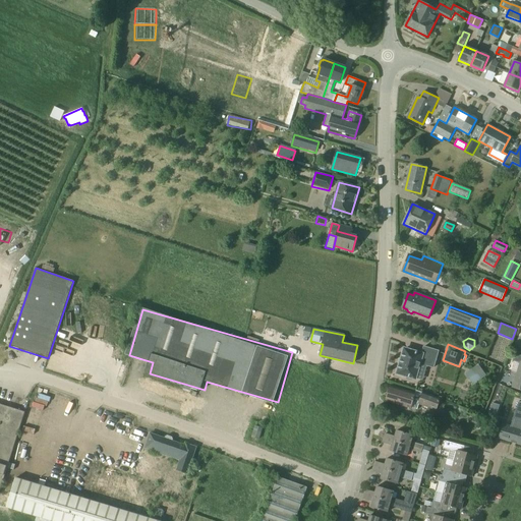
[(439,351),(424,347),(422,354),(405,349),(397,373),(407,377),(406,380),(412,381),(413,379),(415,380),(419,364),(433,368),(439,351)]
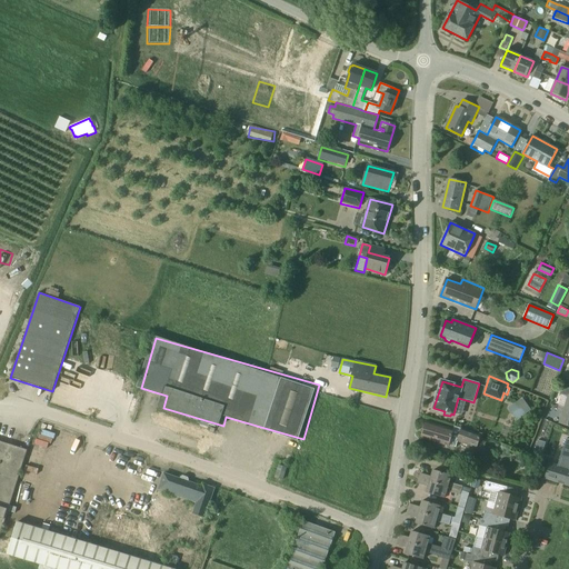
[(568,397),(565,410),(568,410),(568,388),(562,386),(559,395),(568,397)]
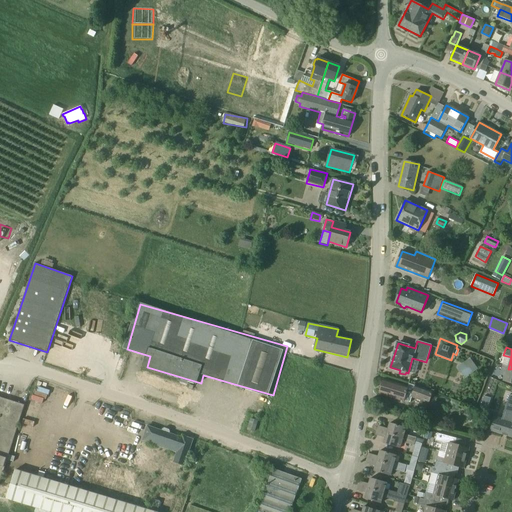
[(470,358),(457,367),(464,377),(477,367),(470,358)]
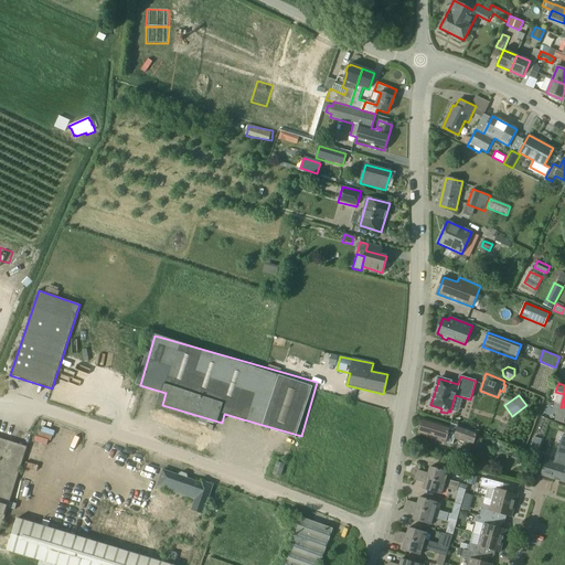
[(564,407),(561,407),(555,420),(564,424),(564,407)]
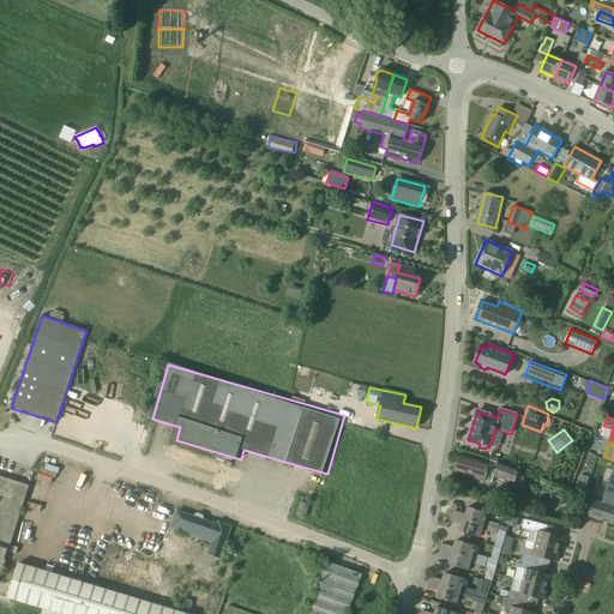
[(489,464),(459,455),(455,473),(485,481),(492,483),(494,476),(515,485),(521,470),(498,462),(491,459),(489,464)]
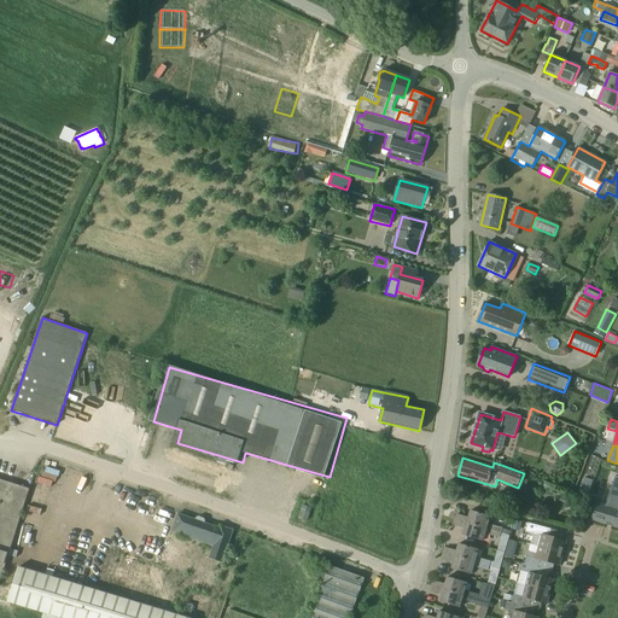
[(617,477),(616,477),(606,506),(598,503),(593,520),(617,528),(617,477)]
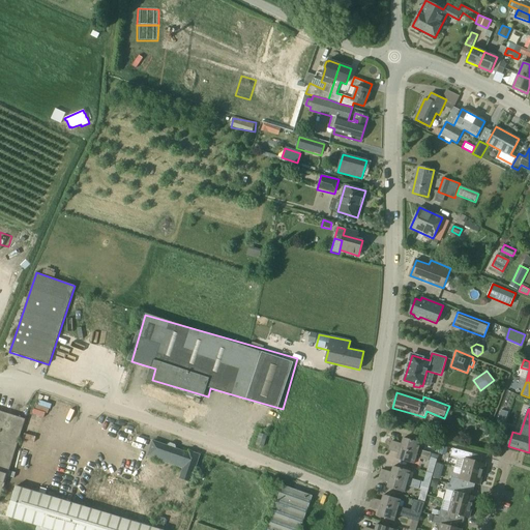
[(0,500),(26,419),(0,411),(0,500)]
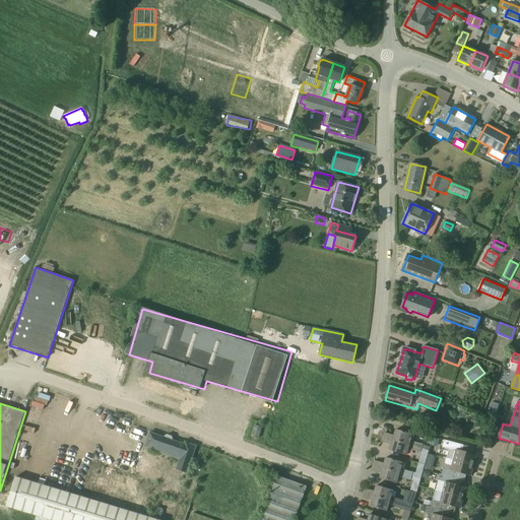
[(455,414),(462,416),(465,408),(459,406),(455,414)]
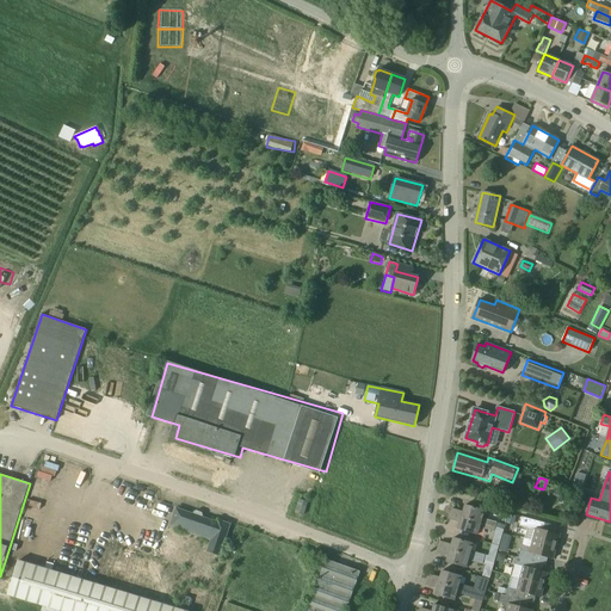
[(307,489),(319,493),(320,486),(309,482),(307,489)]
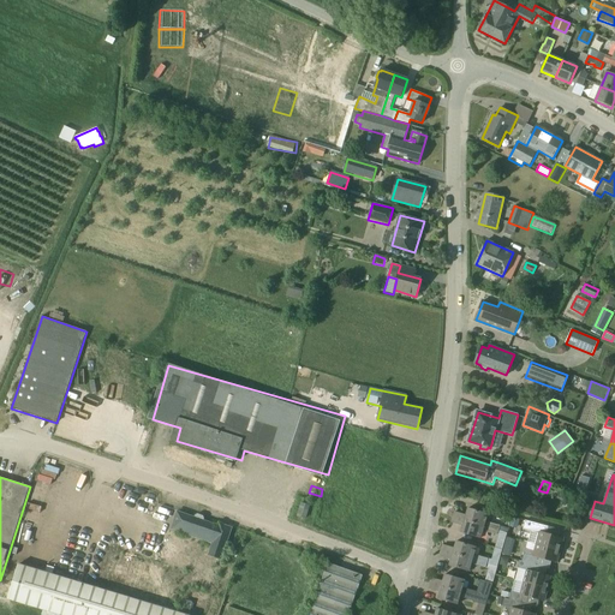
[(142,499),(138,509),(156,514),(160,503),(142,499)]
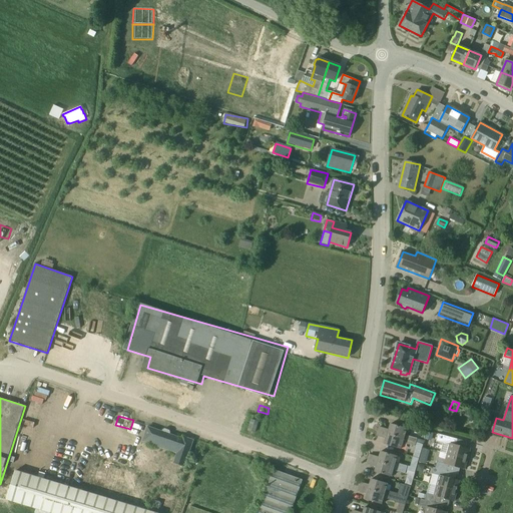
[(259,422),(251,419),(247,431),(255,433),(259,422)]
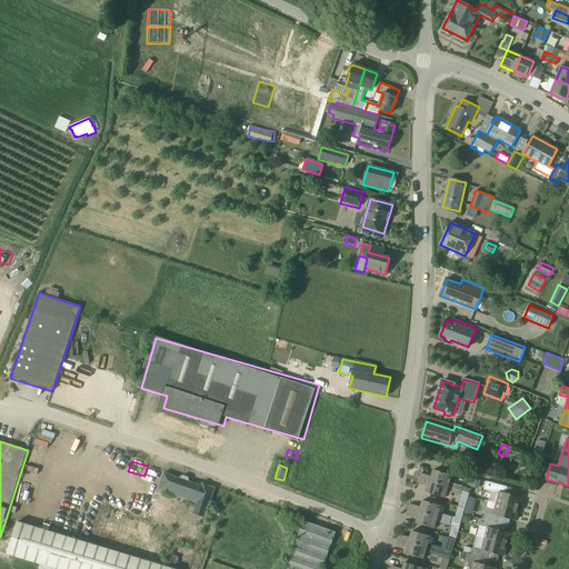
[(419,479),(470,493),(471,489),(449,482),(452,471),(443,468),(441,473),(433,470),(431,477),(420,473),(419,479)]
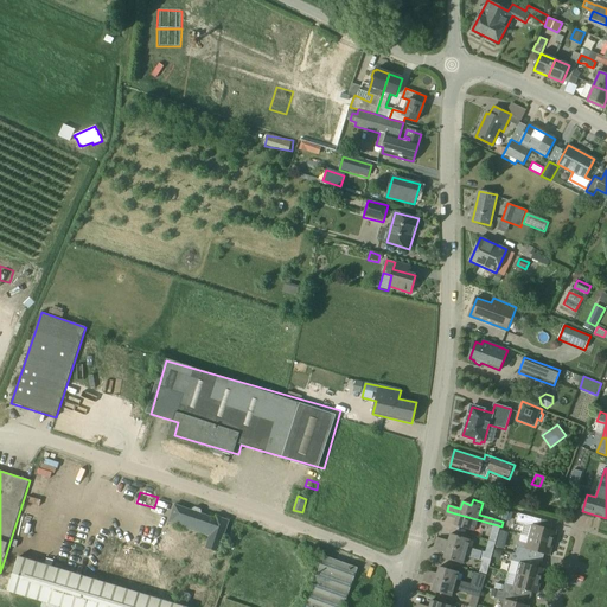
[(192,511),(176,505),(170,523),(210,536),(206,548),(218,551),(229,522),(217,517),(216,519),(202,515),(202,512),(200,510),(195,508),(193,509),(192,511)]
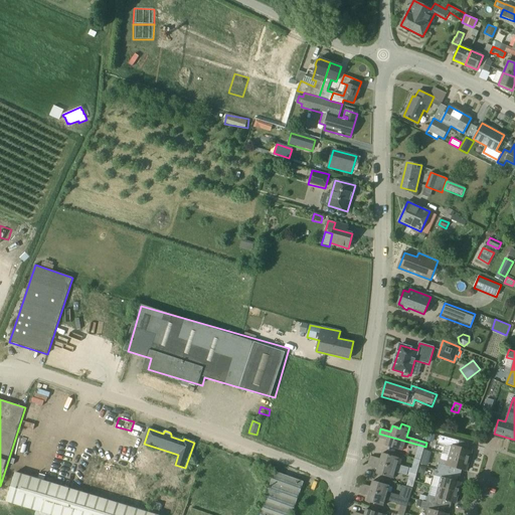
[(424,450),(425,447),(379,434),(378,438),(387,441),(386,446),(402,451),(404,445),(416,448),(424,450)]
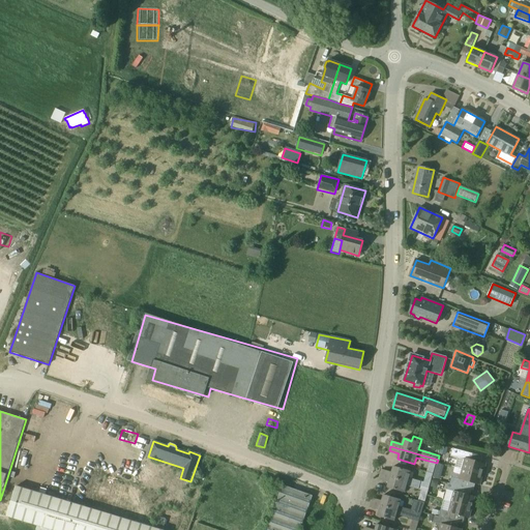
[(463,469),(482,474),(486,464),(471,460),(472,453),(452,448),(450,455),(458,458),(455,467),(463,469)]
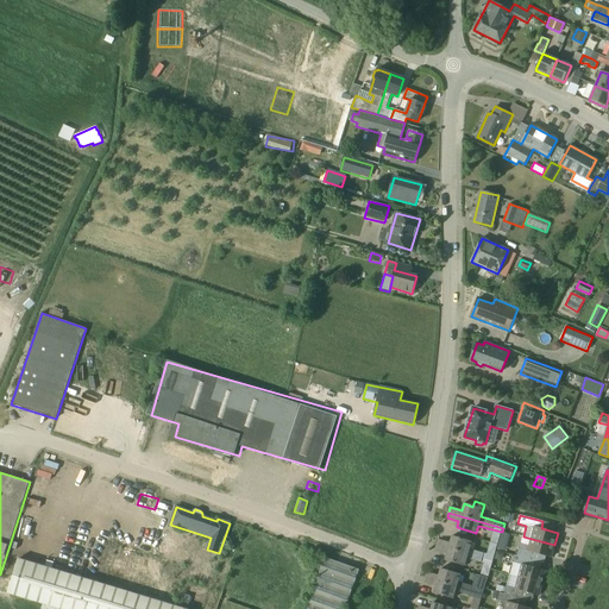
[(500,540),(508,542),(509,535),(502,533),(500,540)]
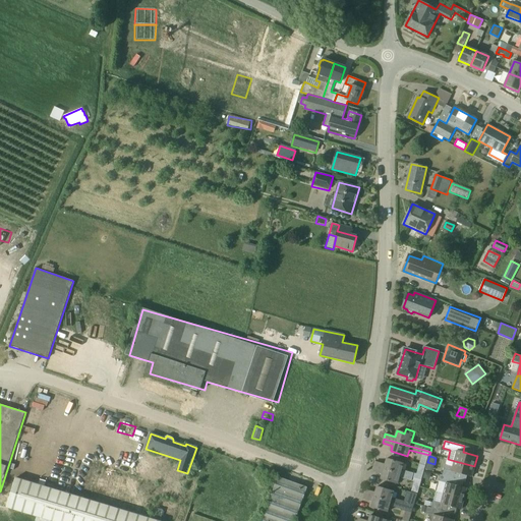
[(375,462),(374,466),(413,477),(421,479),(422,476),(402,470),(403,464),(387,459),(385,465),(375,462)]
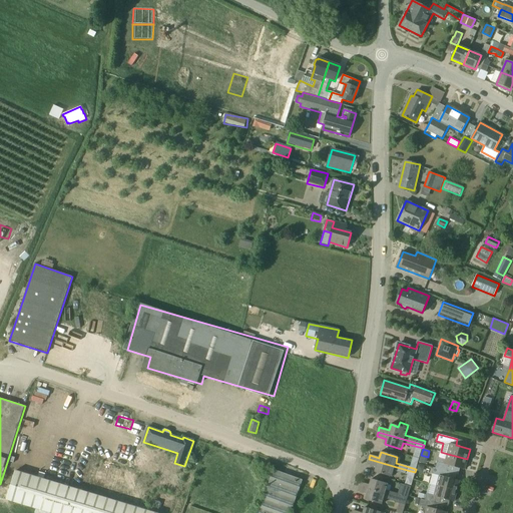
[(438,457),(435,468),(447,472),(449,472),(450,466),(464,470),(467,459),(448,454),(446,460),(438,457)]
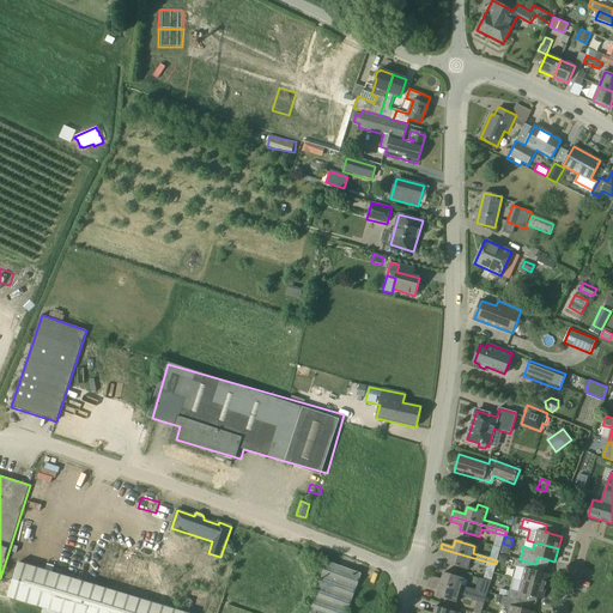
[(486,562),(441,548),(438,553),(450,557),(448,564),(468,570),(469,562),(484,566),(485,566),(486,562)]
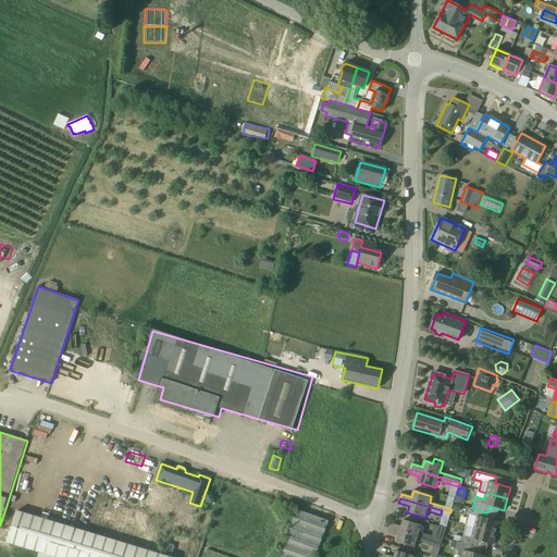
[(474,528),(496,533),(498,522),(484,518),(485,512),(472,508),(470,507),(469,515),(470,515),(467,525),(474,528)]
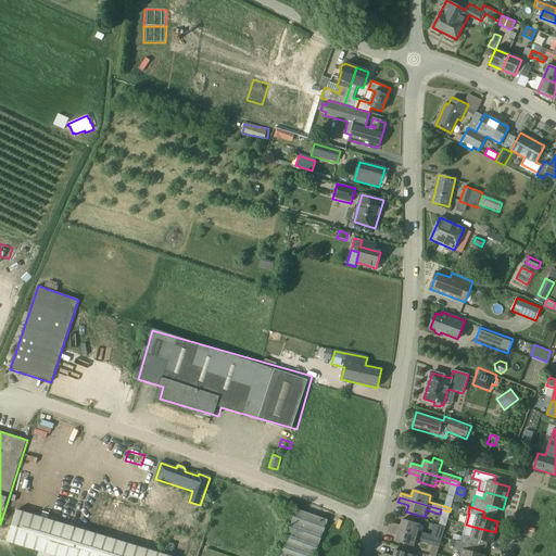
[(164,554),(16,509),(8,541),(7,542),(39,552),(37,555),(171,555),(174,544),(168,543),(164,554)]
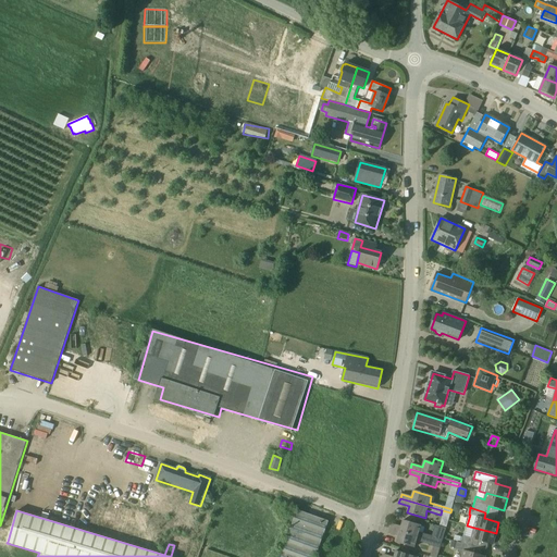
[(281,556),(314,556),(329,521),(297,510),(281,556)]
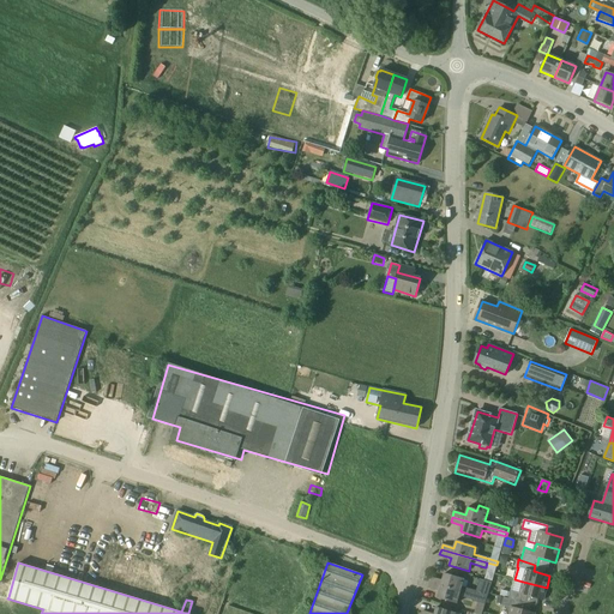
[(429,583),(488,599),(489,595),(462,587),(464,579),(444,573),(443,581),(431,577),(429,583)]
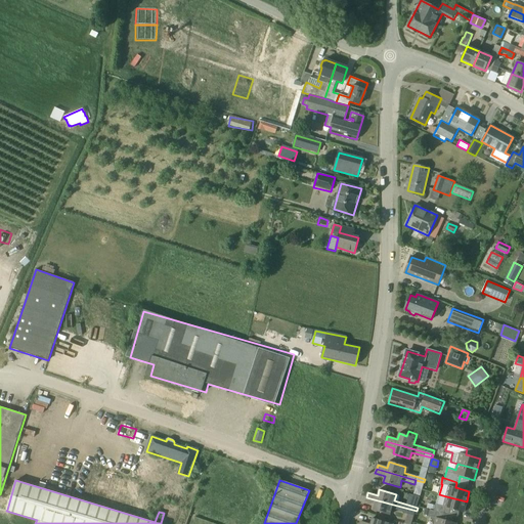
[(464,513),(467,501),(446,496),(443,508),(435,506),(434,511),(444,514),(447,515),(449,509),(464,513)]
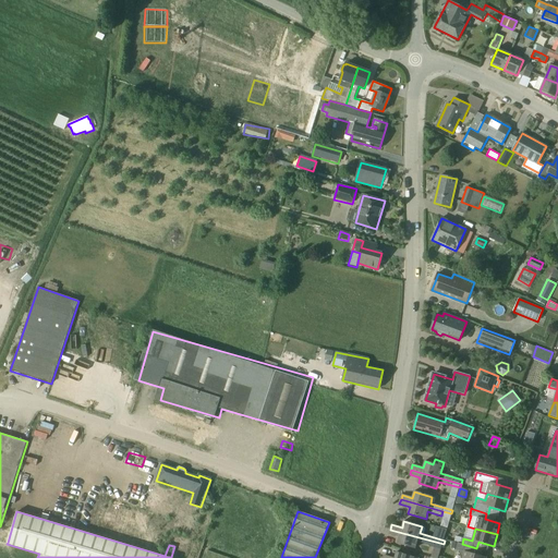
[(441,549),(444,544),(390,530),(389,534),(399,537),(398,543),(415,548),(417,542),(429,545),(429,546),(441,549)]
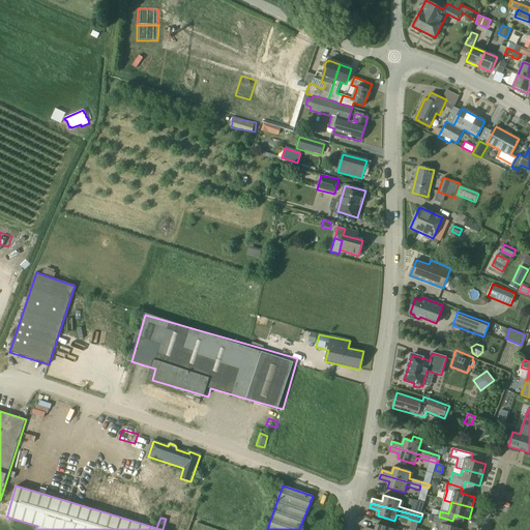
[(439,517),(432,514),(431,514),(429,521),(436,523),(436,524),(438,529),(440,529),(439,529),(461,529),(462,529),(447,526),(449,520),(439,517)]
